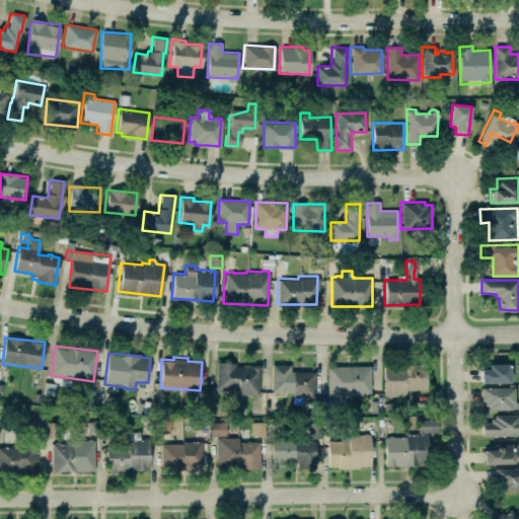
[(217,360),(235,361),(235,364),(260,366),(258,394),(236,393),(237,388),(216,387),(217,360)]
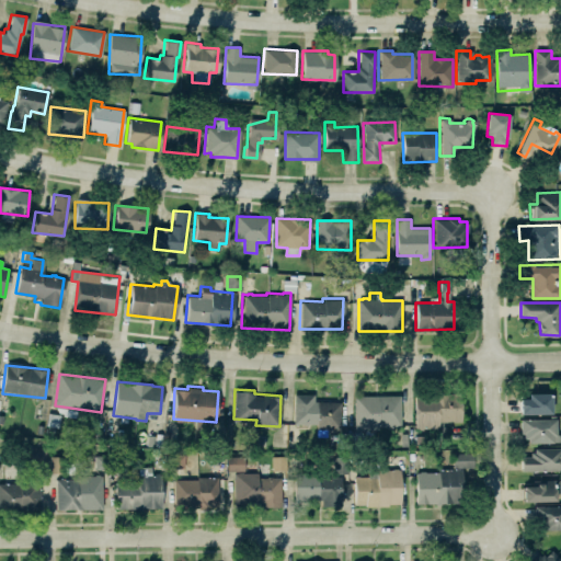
[(315,395),(295,393),(294,424),(317,424),(317,428),(341,428),(342,402),(315,401),(315,395)]
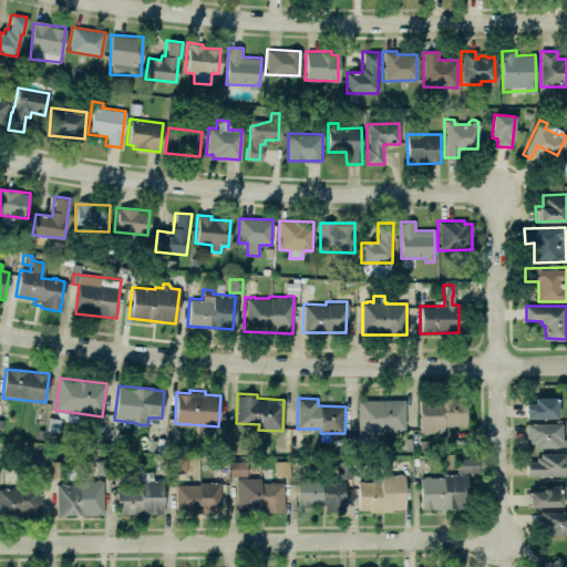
[(357,399),(404,399),(404,430),(383,430),(382,433),(357,433),(357,399)]
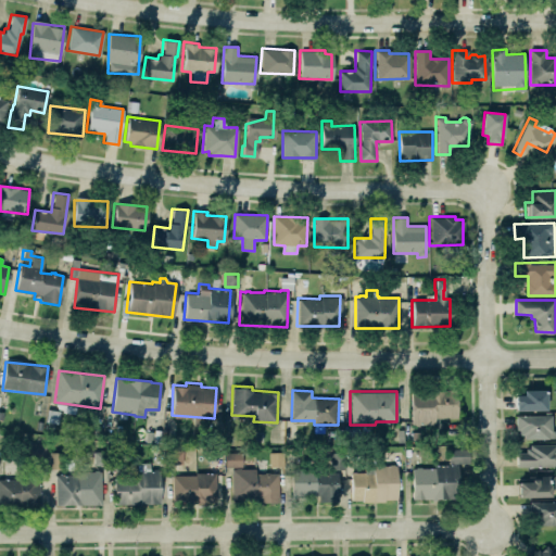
[(456,418),(457,392),(412,391),(412,424),(436,425),(436,418),(456,418)]
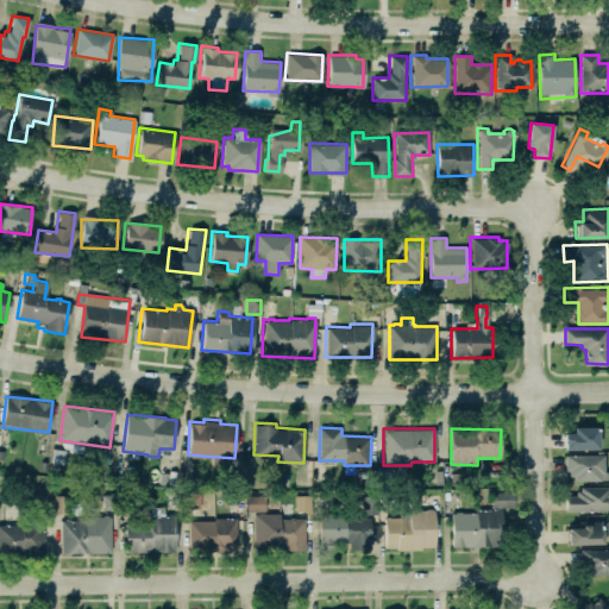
[(600,449),(598,428),(564,429),(565,450),(600,449)]
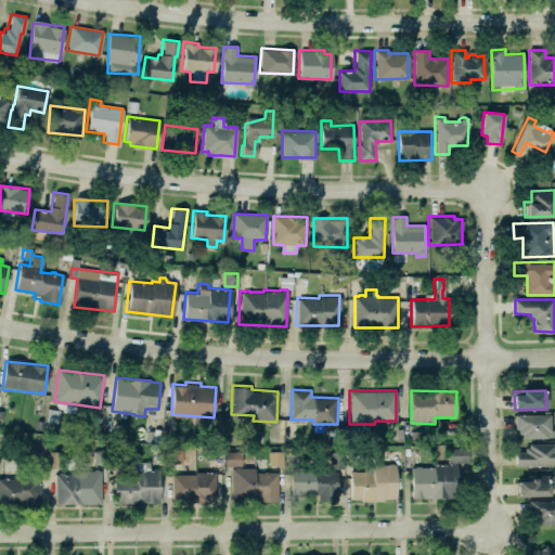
[(59,422),(60,410),(48,409),(47,421),(59,422)]
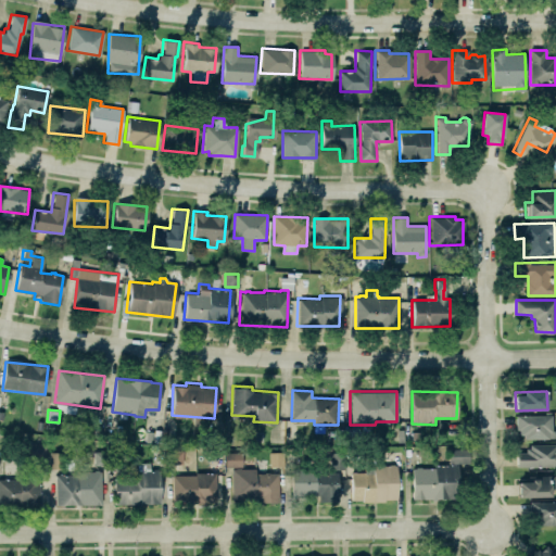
[(553,415),(518,415),(518,439),(554,439),(553,415)]
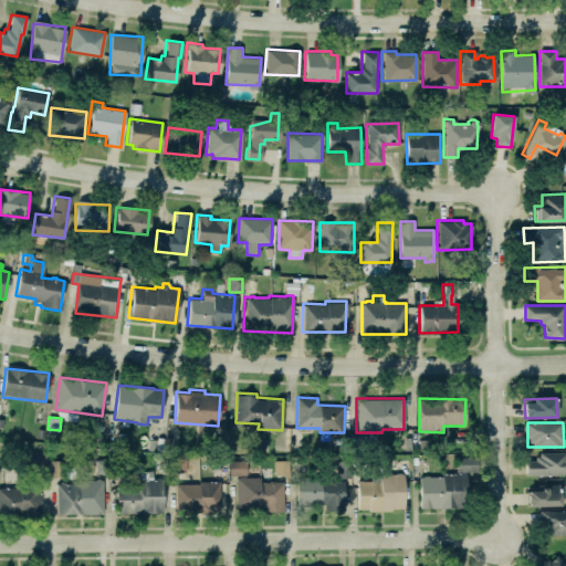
[(49,467),(49,451),(27,452),(27,467),(49,467)]
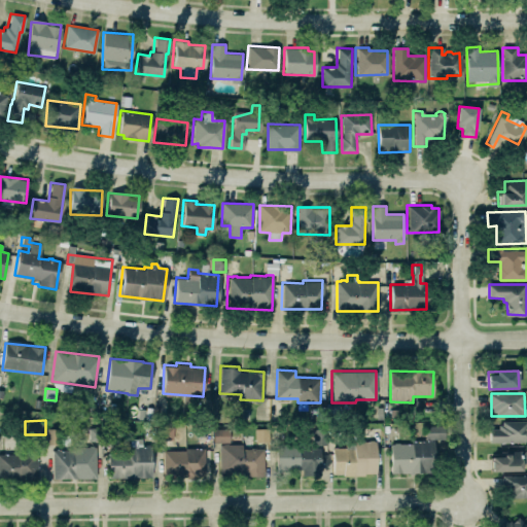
[(490,443),(526,442),(526,422),(526,421),(499,421),(500,429),(490,429),(490,443)]
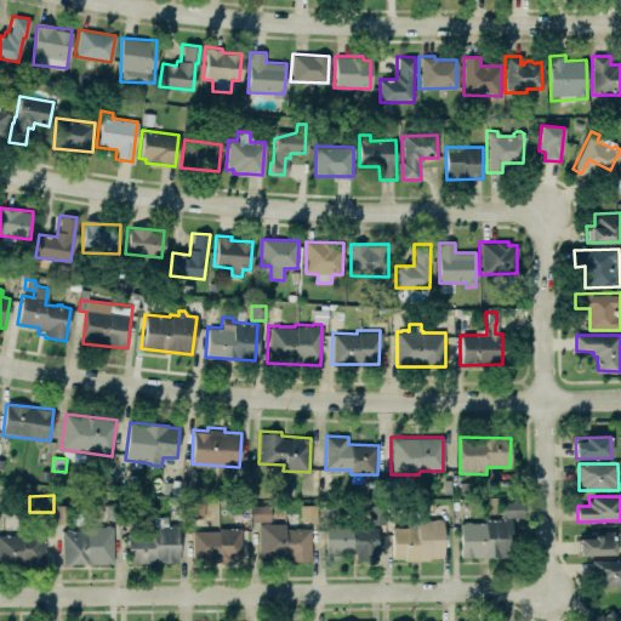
[(523,502),(501,501),(501,517),(523,517),(523,502)]
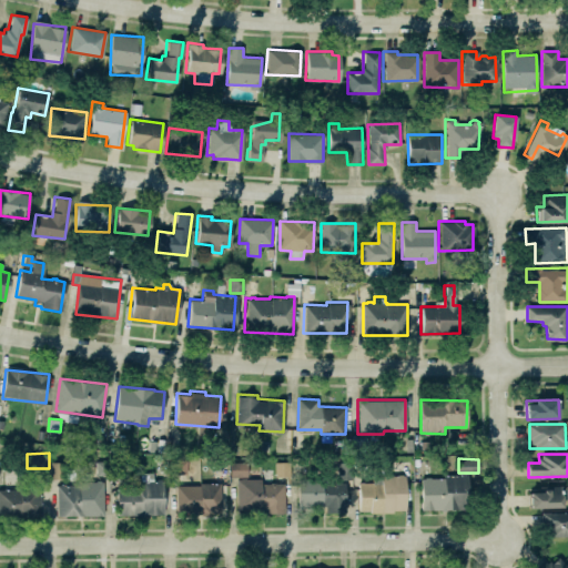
[(50,478),(61,479),(62,463),(51,462),(50,478)]
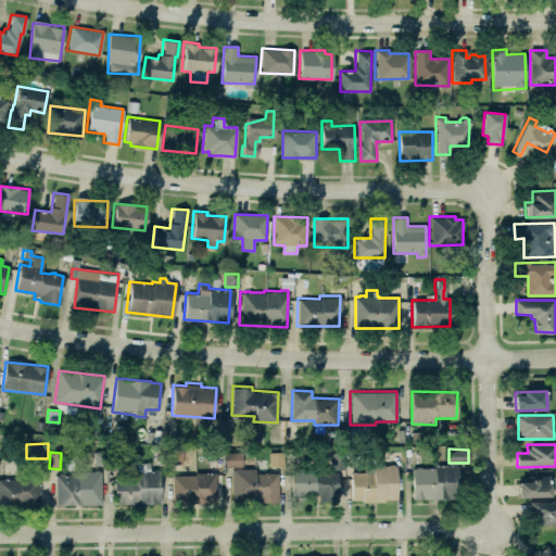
[(242,467),(242,452),(226,452),(226,467),(242,467)]
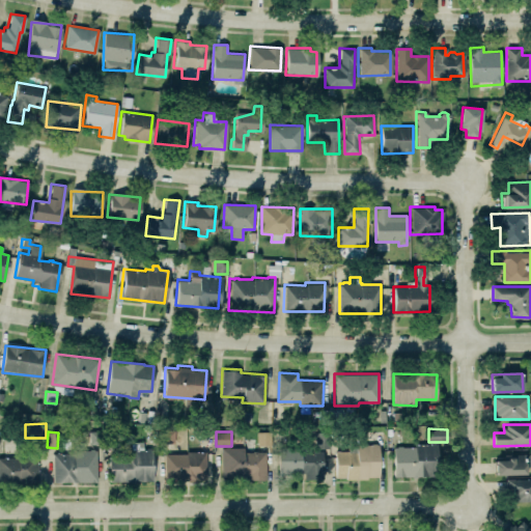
[(271,431),(257,432),(258,446),(271,445),(271,431)]
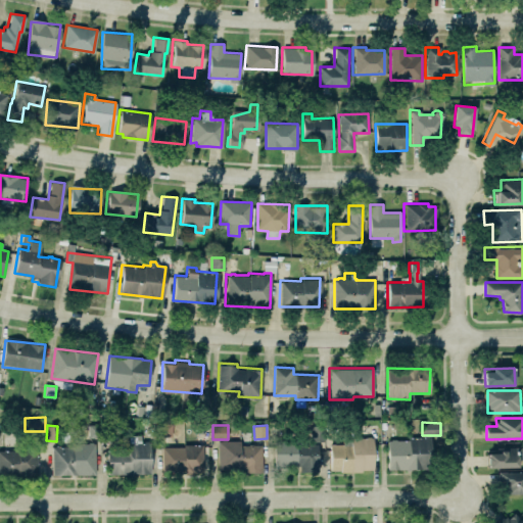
[(100,437),(100,426),(89,426),(89,437),(100,437)]
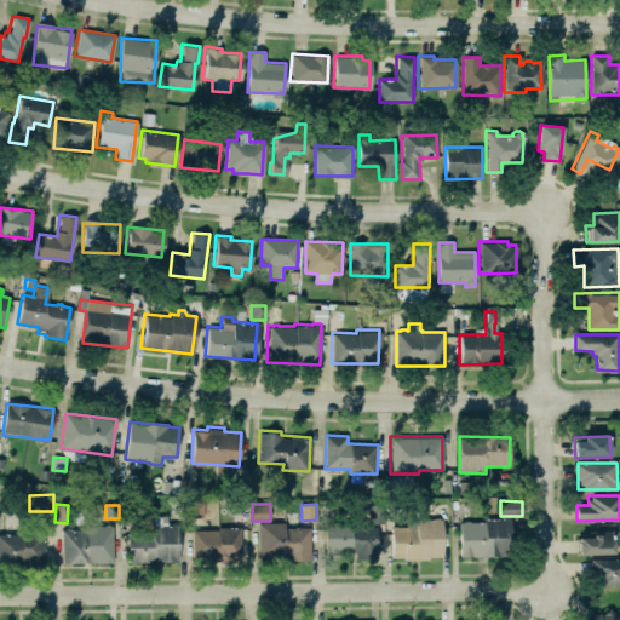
[(369,523),(384,523),(383,505),(368,505),(369,523)]
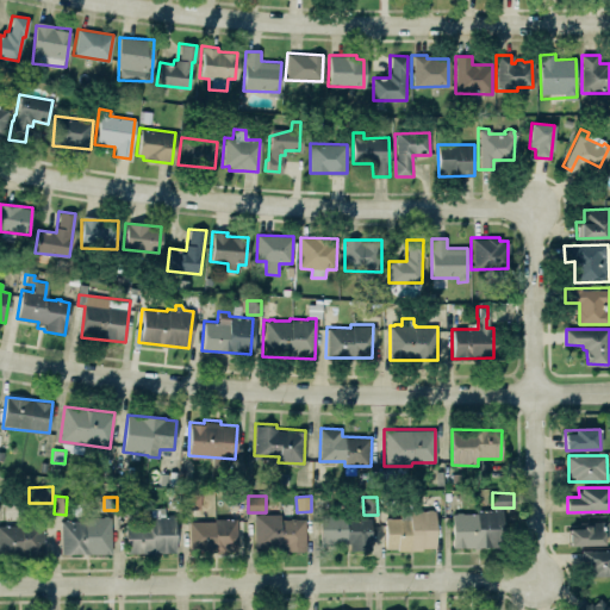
[(126,553),(175,553),(175,515),(165,515),(165,508),(150,508),(150,521),(125,521),(126,553)]
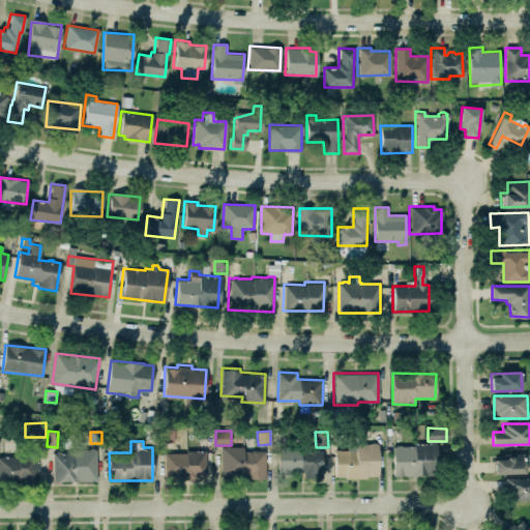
[(392,475),(432,476),(433,445),(392,444),(392,475)]
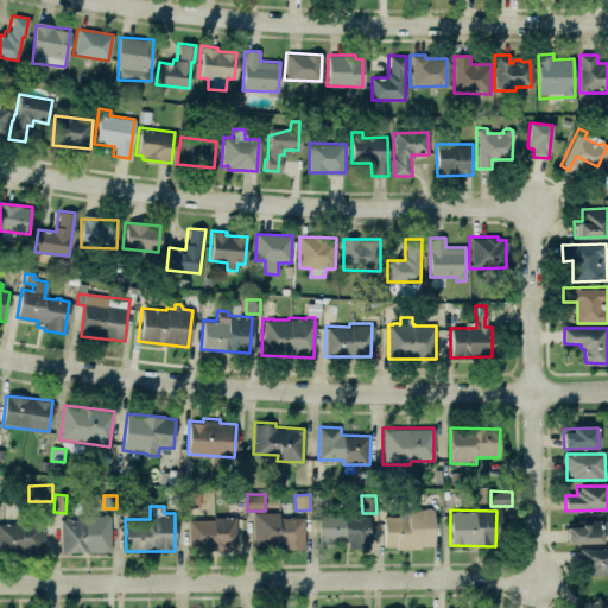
[(253,512),(258,512),(258,511),(264,511),(264,512),(279,512),(279,518),(290,517),(295,517),(304,517),(304,549),(283,549),(283,545),(254,545),(253,512)]
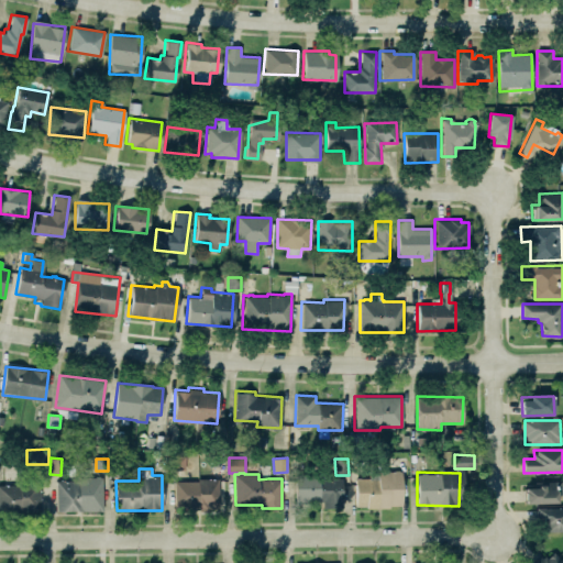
[(295,473),(321,473),(321,477),(341,477),(342,506),(324,506),(324,500),(296,500),(295,473)]
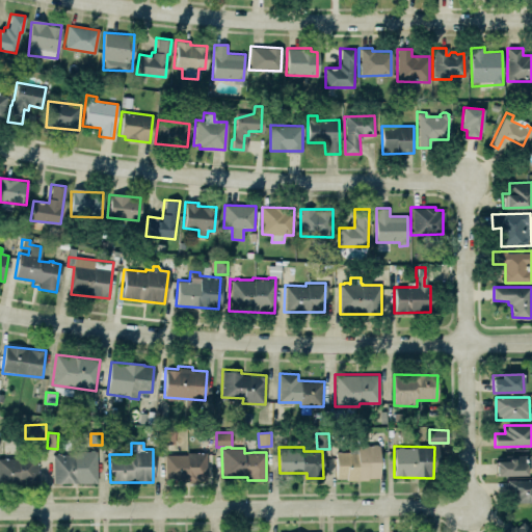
[(336,448),(337,479),(380,478),(379,447),(336,448)]
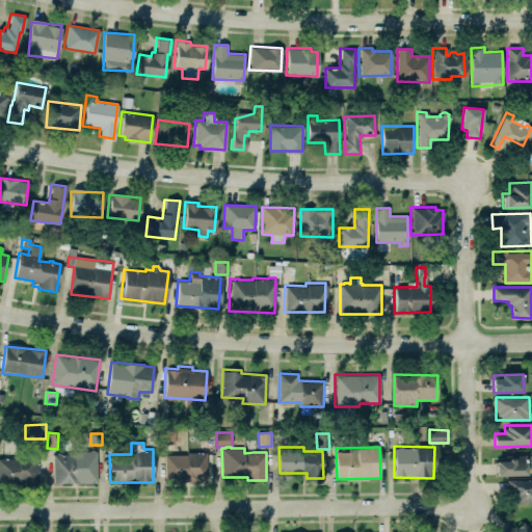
[(0,458),(17,458),(17,450),(36,449),(37,483),(0,483),(0,458)]
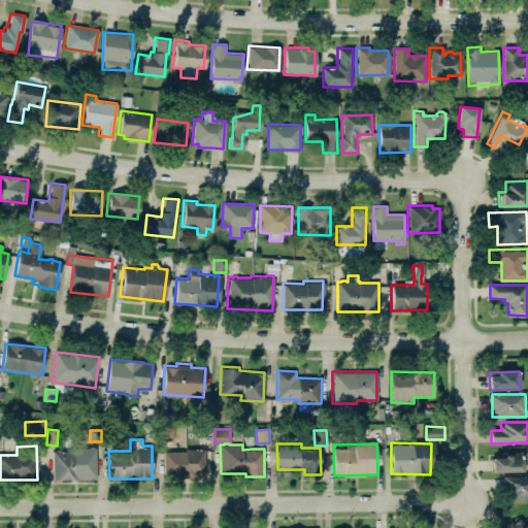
[(97,479),(96,449),(53,449),(54,480),(97,479)]
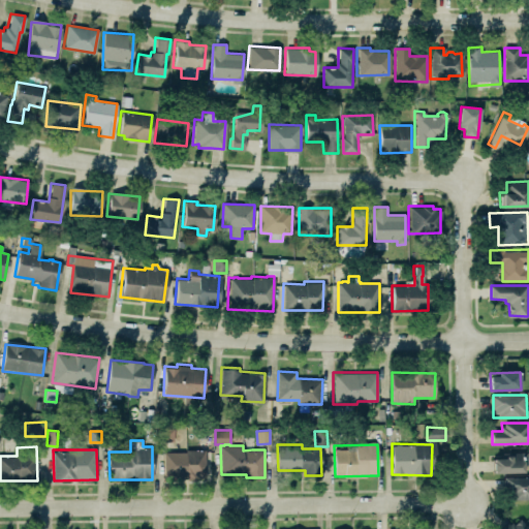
[(164,450),(164,477),(206,478),(207,452),(164,450)]
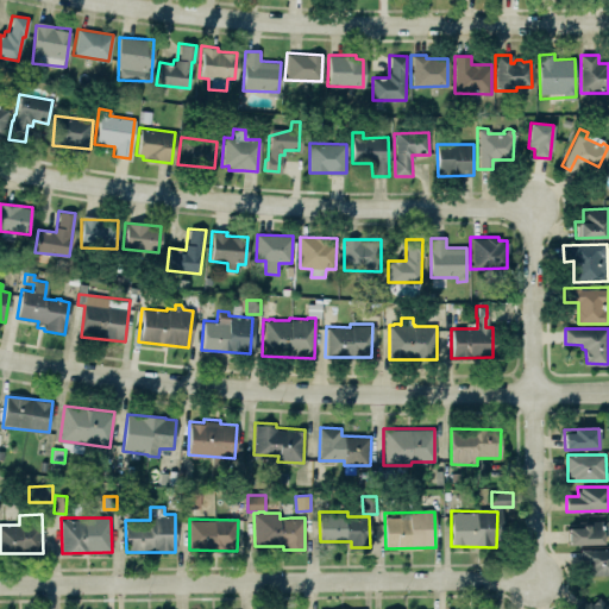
[(606,544),(606,535),(608,534),(608,520),(581,521),(582,527),(567,528),(567,545),(606,544)]
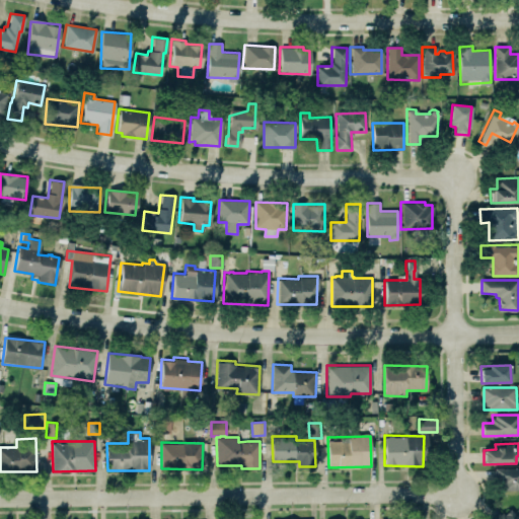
[(495,467),(518,466),(518,490),(502,491),(502,485),(495,486),(495,467)]
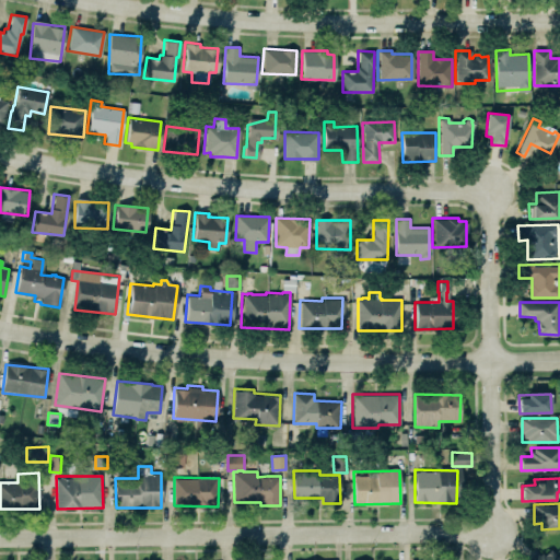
[(526,559),(535,550),(540,555),(541,551),(544,555),(550,549),(559,558),(559,559),(526,559)]
